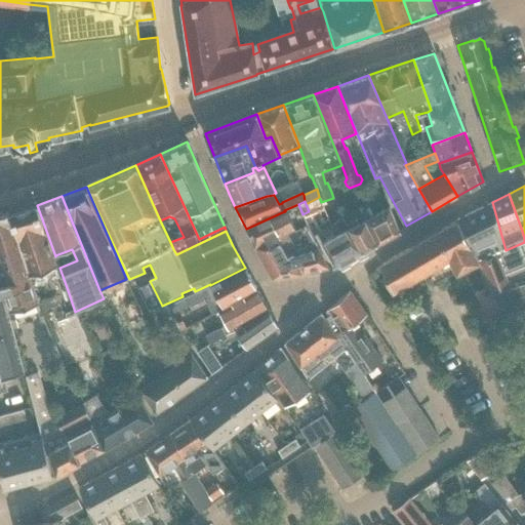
[(490,247),(495,245),(499,252),(506,250),(492,202),(456,220),(457,221),(480,263),(492,294),(500,316),(523,310),(517,287),(497,293),(495,287),(500,287),(508,279),(498,254),(493,255),(490,247)]
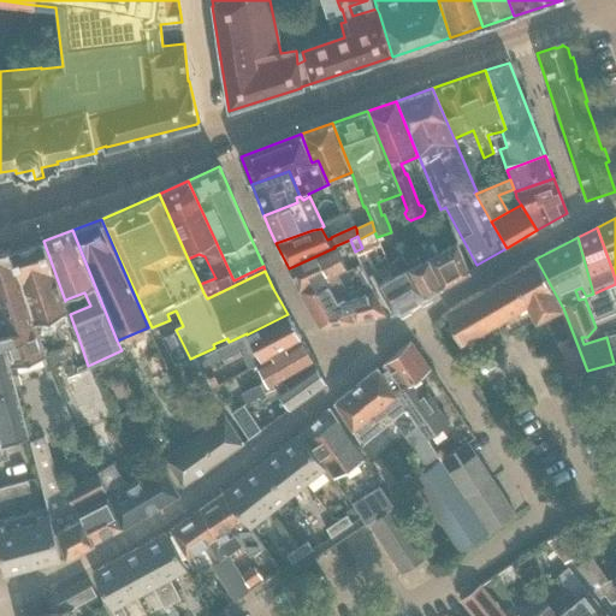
[(43,241),(11,250),(51,368),(80,427),(111,414),(100,392),(88,366),(81,344),(70,314),(65,300),(65,301),(43,241)]
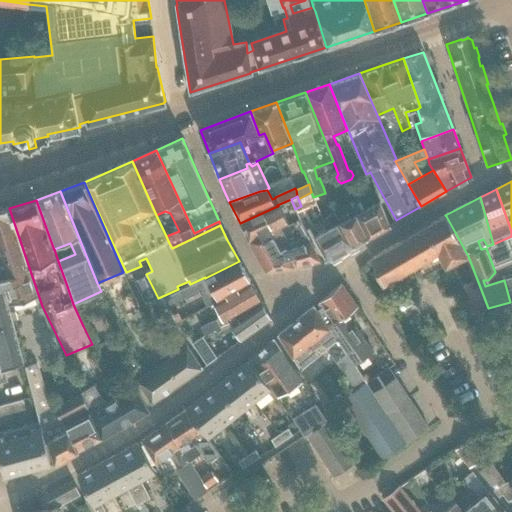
[(378,202),(356,214),(368,237),(388,225),(378,202)]
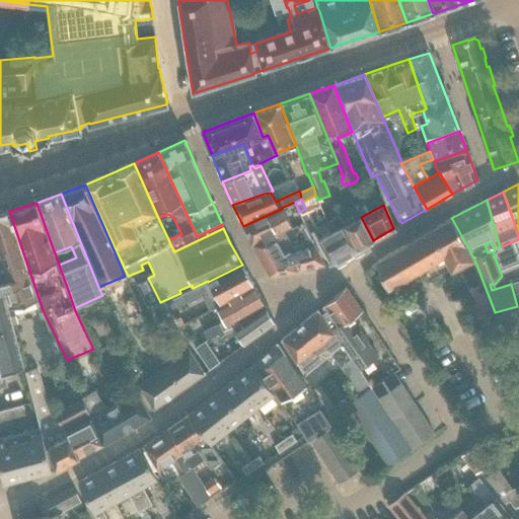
[(279,210),(243,226),(253,247),(282,231),(291,227),(282,209),(279,210)]
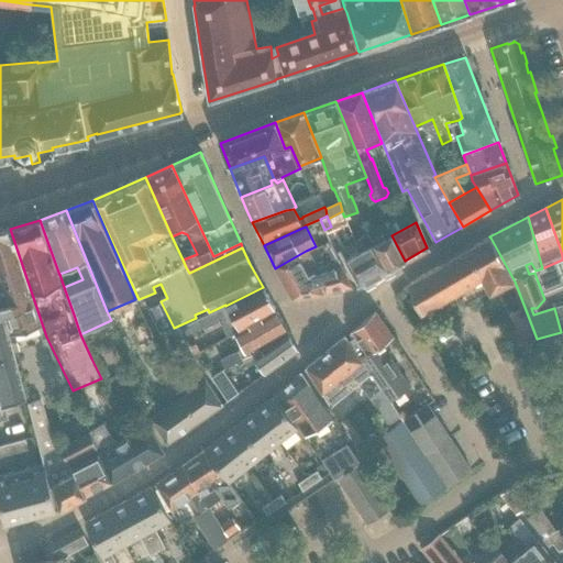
[(68,388),(67,386),(54,357),(46,337),(10,229),(0,230),(0,297),(0,298),(0,307),(2,307),(28,397),(26,397),(44,465),(43,465),(48,486),(55,485),(61,509),(112,483),(98,455),(72,470),(69,464),(96,450),(97,450),(89,433),(59,448),(61,449),(57,450),(41,397),(68,388)]
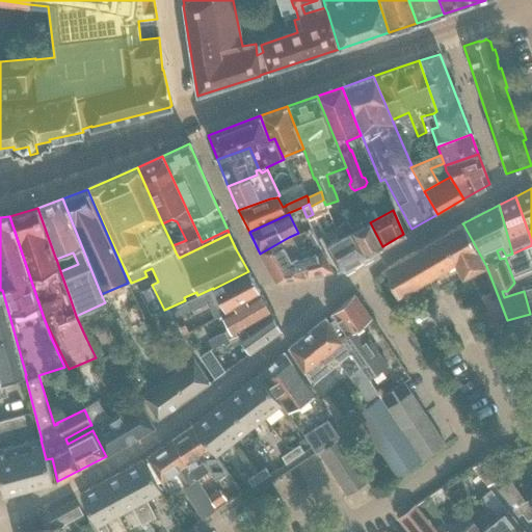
[(369,222),(352,231),(366,256),(382,246),(370,222),(369,222)]
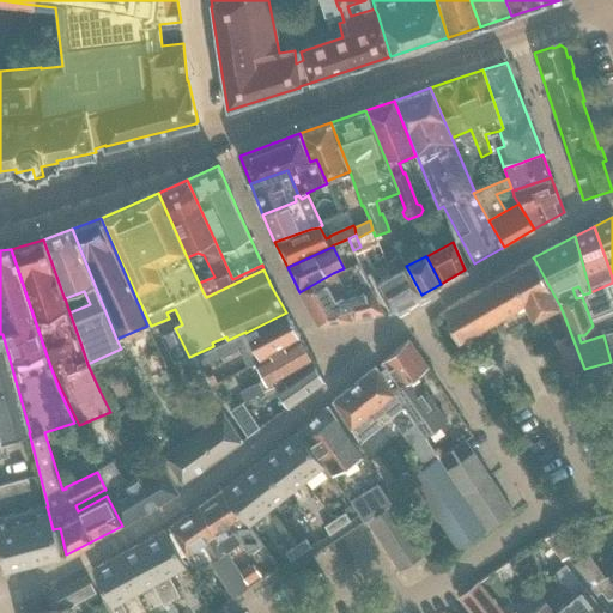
[(560,307),(534,259),(444,309),(461,341),(526,304),(534,319),(560,307)]
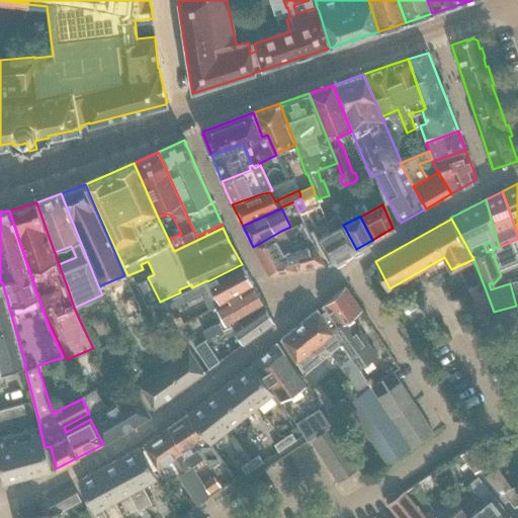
[(288,245),(281,231),(253,247),(269,275),(298,270),(323,265),(311,238),(303,223),(295,227),(305,241),(289,250),(289,251),(285,253),(283,248),(288,245)]
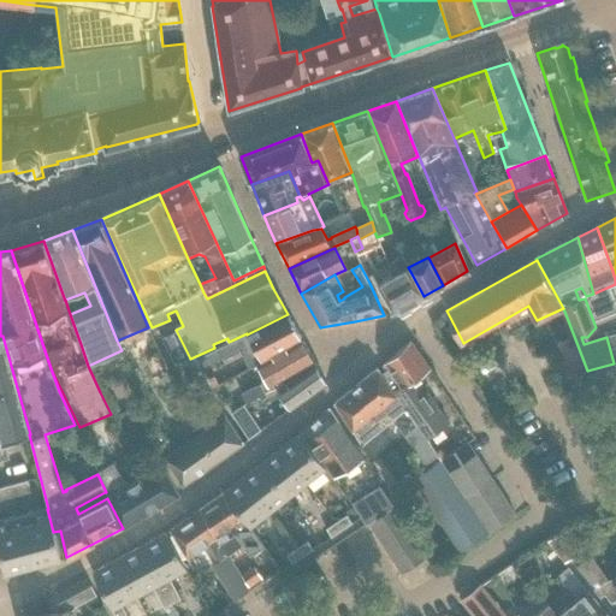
[(424,296),(408,267),(378,285),(392,313),(424,296)]
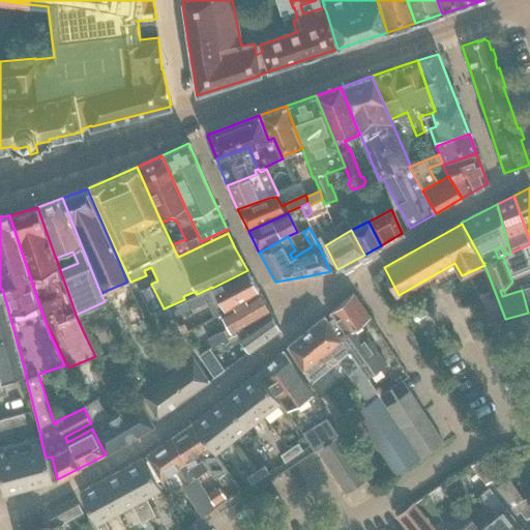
[(222,314),(259,291),(247,270),(212,288),(177,305),(176,304),(172,307),(176,317),(192,308),(193,310),(207,302),(214,318),(222,314)]
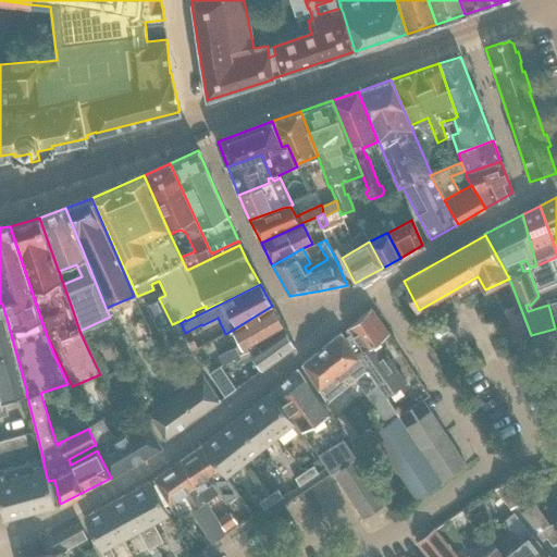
[(0,294),(0,410),(3,410),(1,400),(26,393),(27,393),(2,304),(0,304),(0,295),(0,294)]
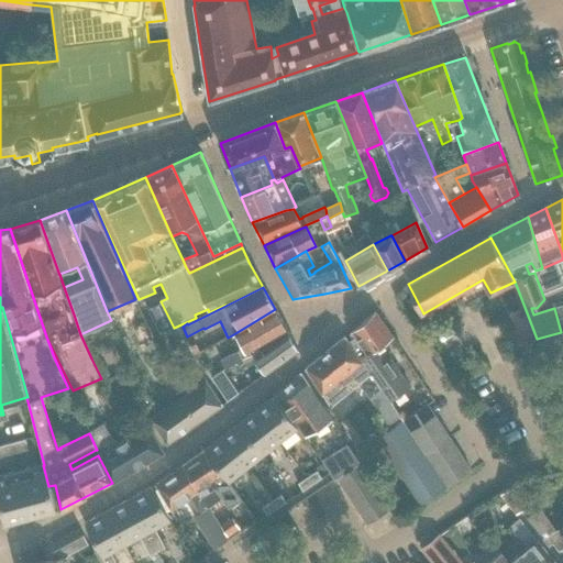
[(287,329),(275,309),(235,333),(243,350),(222,360),(227,367),(239,362),(240,365),(261,354),(256,345),(287,329)]
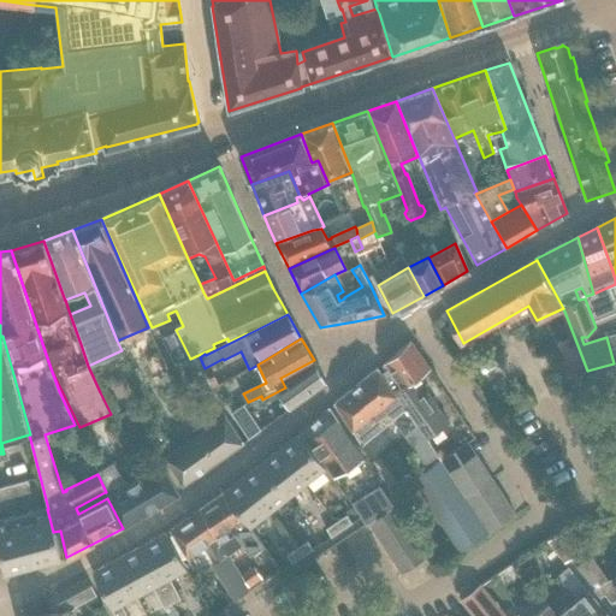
[(418,425),(426,438),(448,422),(431,397),(430,400),(414,379),(430,368),(410,342),(384,363),(389,367),(380,373),(418,425)]
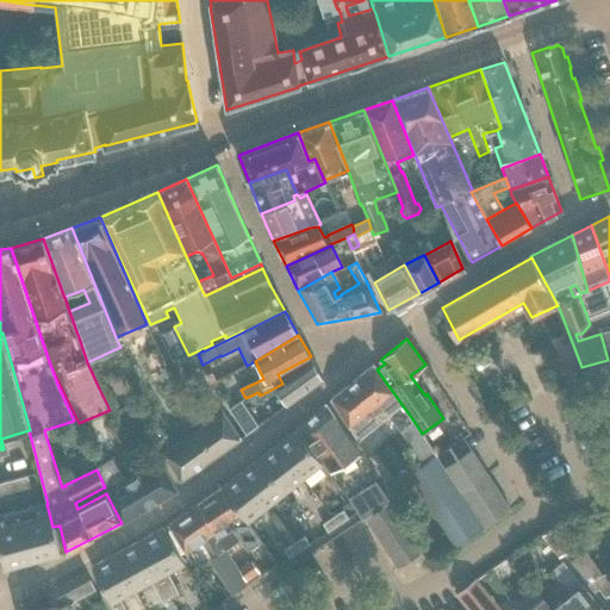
[(561,377),(582,367),(572,342),(556,350),(559,356),(552,360),(561,377)]
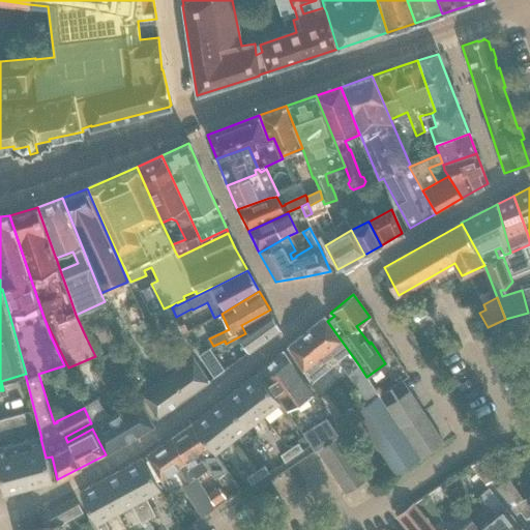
[(282,329),(271,312),(248,329),(251,333),(242,341),(251,352),(282,329)]
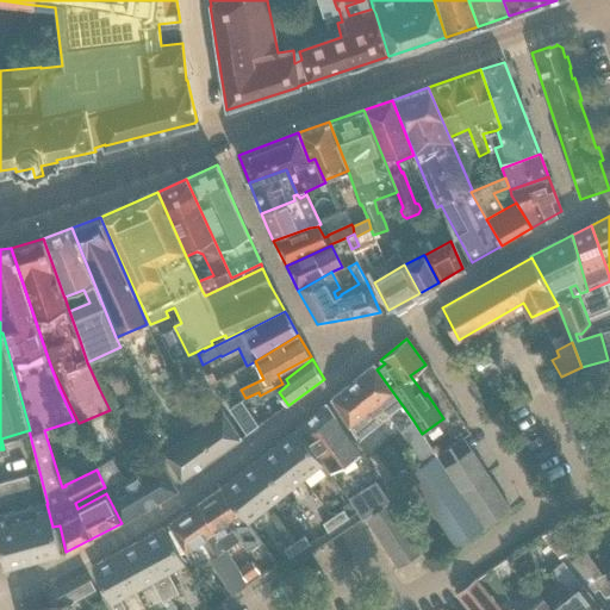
[(434,452),(422,434),(414,421),(377,369),(373,366),(331,399),(358,440),(388,416),(400,431),(421,461),(434,452)]
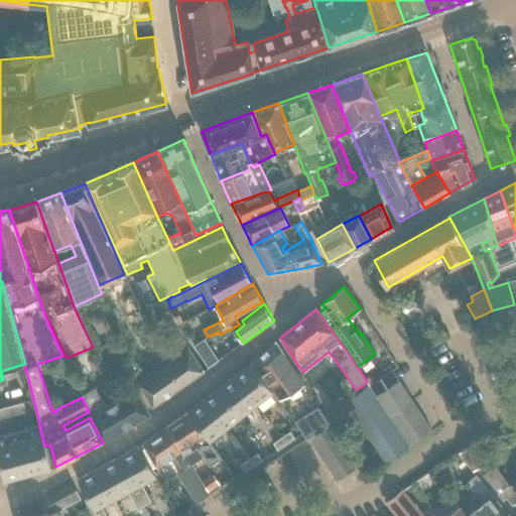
[(174,317),(178,326),(182,323),(179,315),(174,317)]
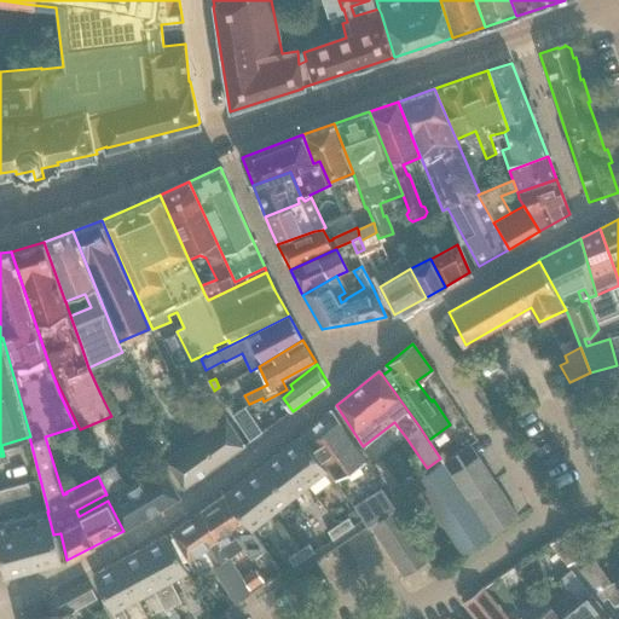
[(262,432),(261,432),(244,409),(233,416),(250,441),(262,432)]
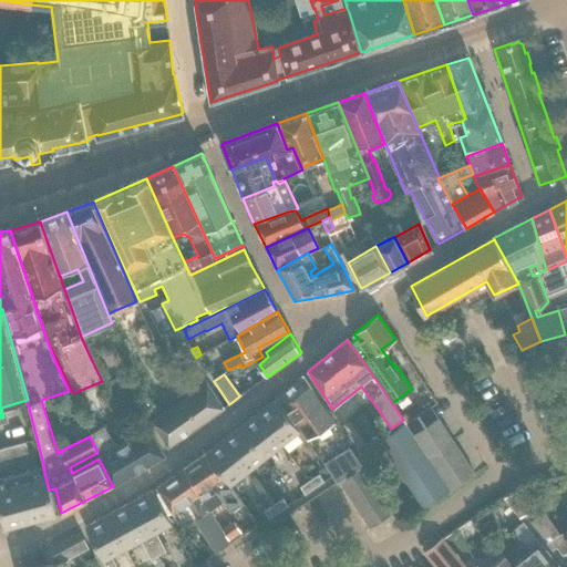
[(334,423),(302,377),(276,399),(292,423),(307,441),(334,423)]
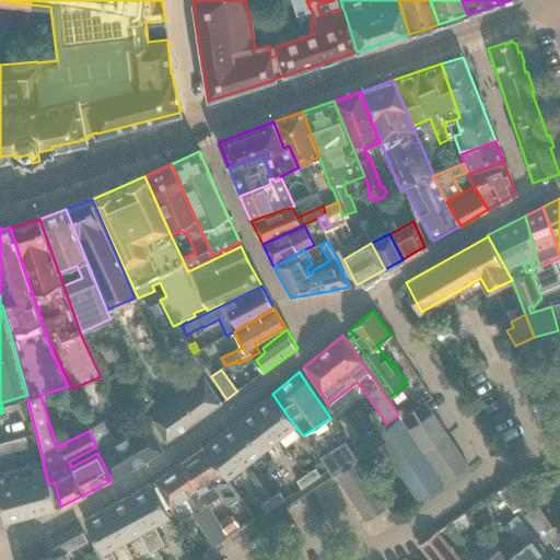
[(206,380),(172,403),(188,426),(221,403),(206,380)]
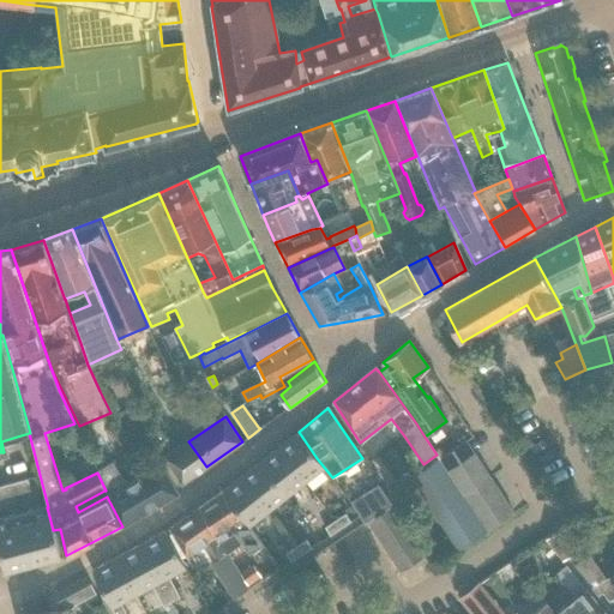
[(278,449),(306,483),(324,469),(298,434),(278,449)]
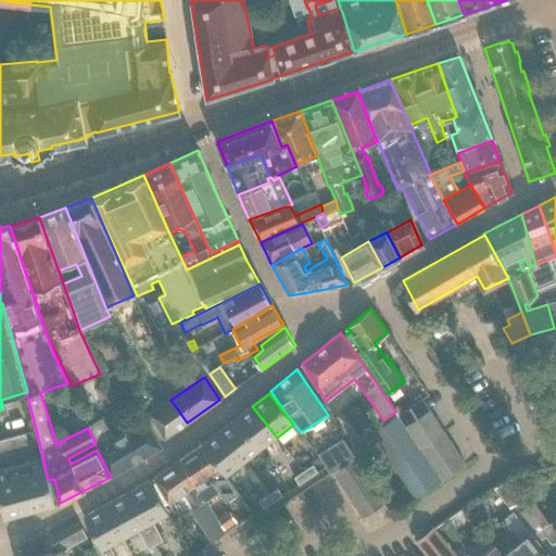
[(187,422),(171,400),(161,407),(177,430),(187,422)]
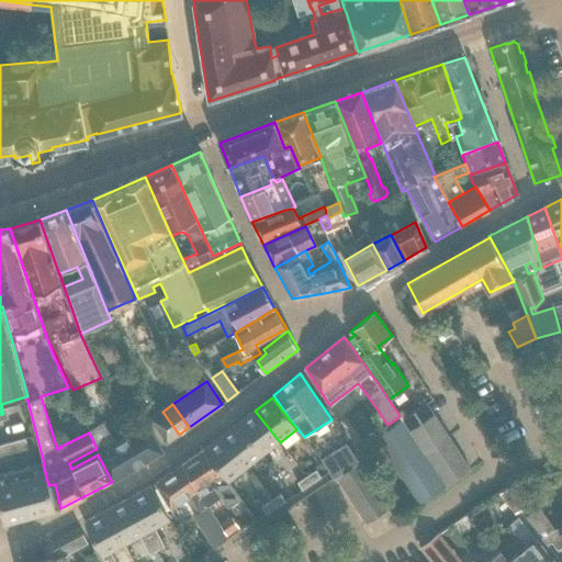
[(409,430),(434,415),(426,404),(403,419),(409,430)]
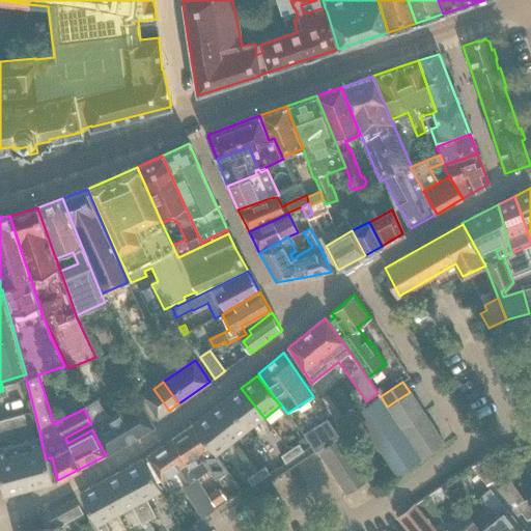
[(248,430),(264,418),(241,388),(225,400),(248,430)]
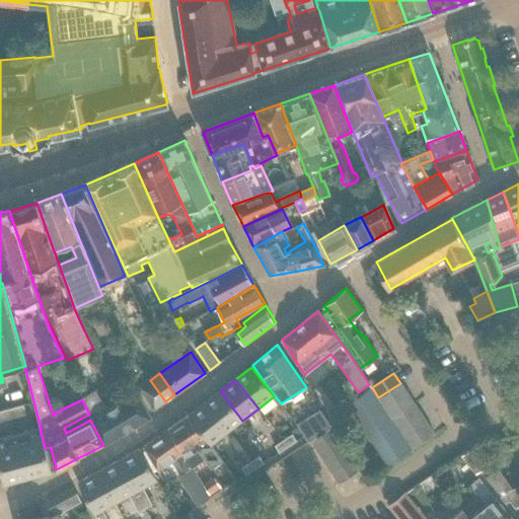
[(165,401),(150,380),(140,386),(154,409),(165,401)]
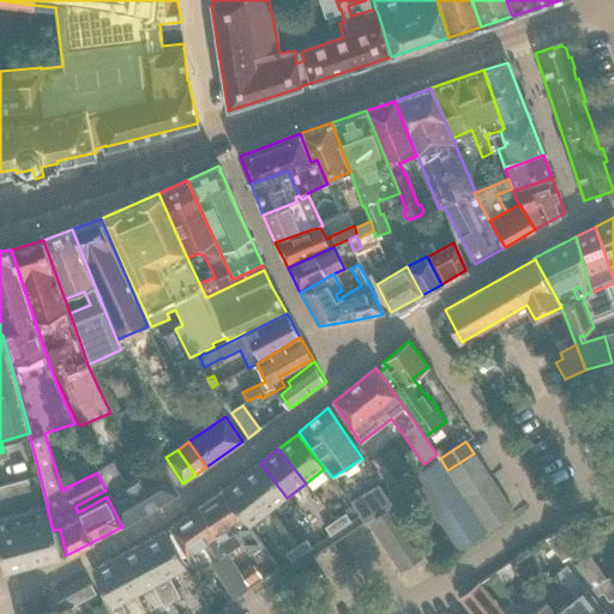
[(456,482),(481,465),(474,453),(447,470),(456,482)]
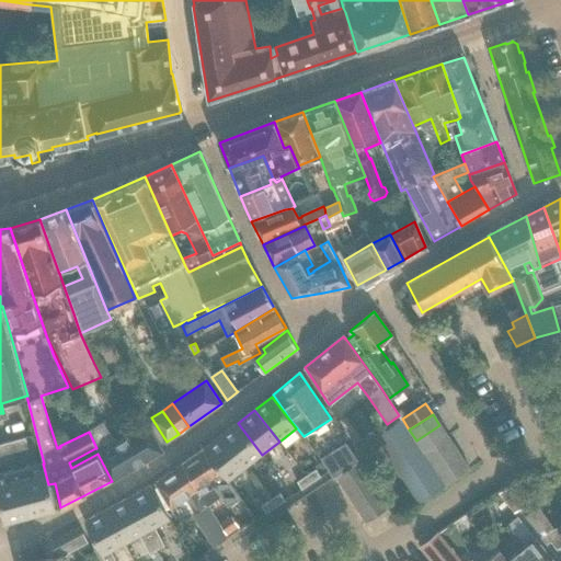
[(401,420),(377,435),(419,503),(445,487),(401,420)]
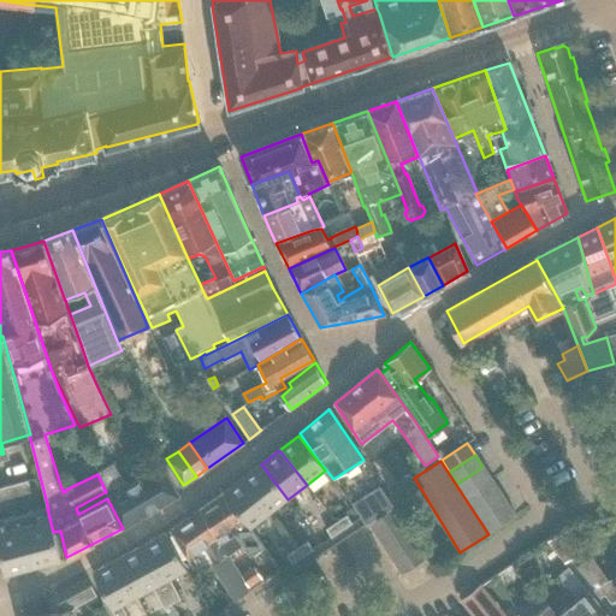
[(105,492),(107,498),(123,528),(178,496),(163,467),(126,487),(112,465),(98,474),(106,492),(105,492)]
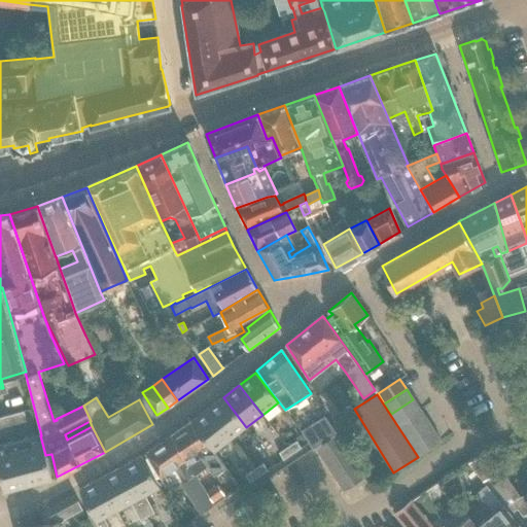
[(207,410),(231,440),(246,427),(223,397),(207,410)]
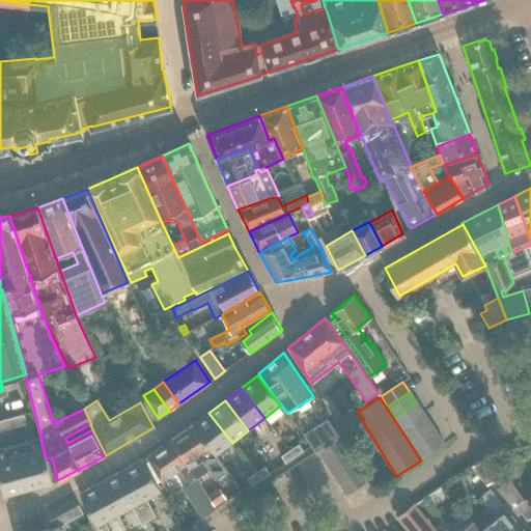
[(401,427),(423,413),(416,402),(394,417),(401,427)]
